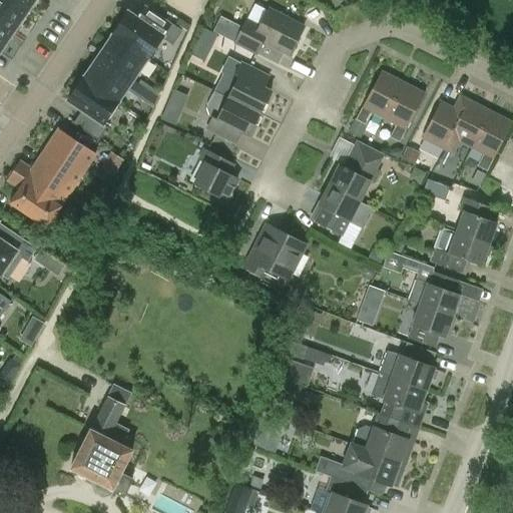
[(0,0),(0,2),(24,18),(36,0),(0,0)]
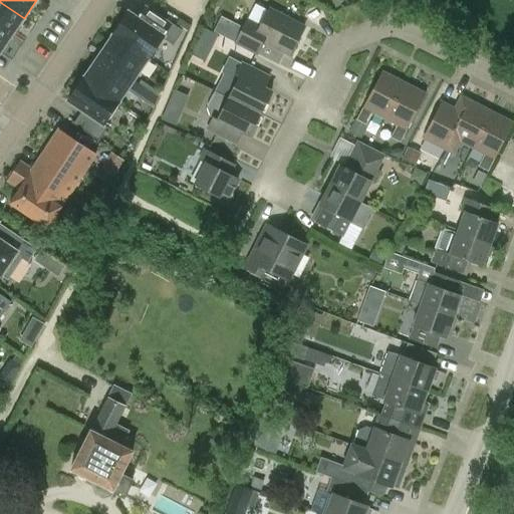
[(0,28),(12,36),(24,18),(0,2),(0,28)]
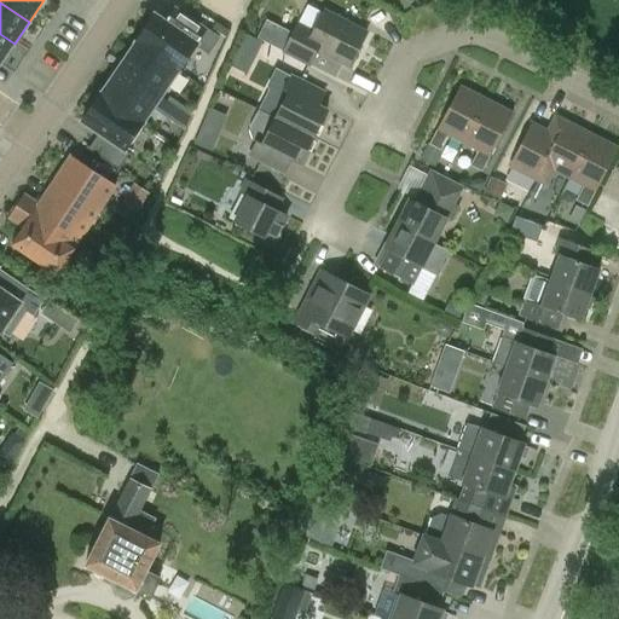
[(324,13),(314,32),(298,23),(281,53),(310,68),(317,53),(348,69),(366,35),(324,13)]
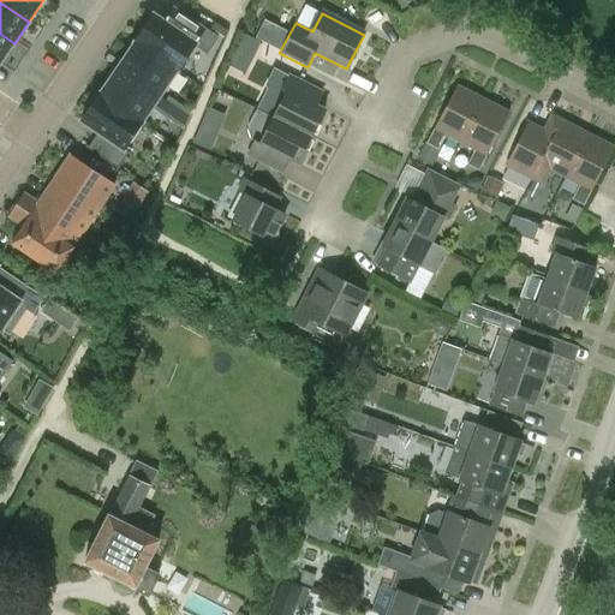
[(192,21),(181,36),(153,17),(135,45),(177,73),(195,48),(207,57),(219,39),(192,21)]
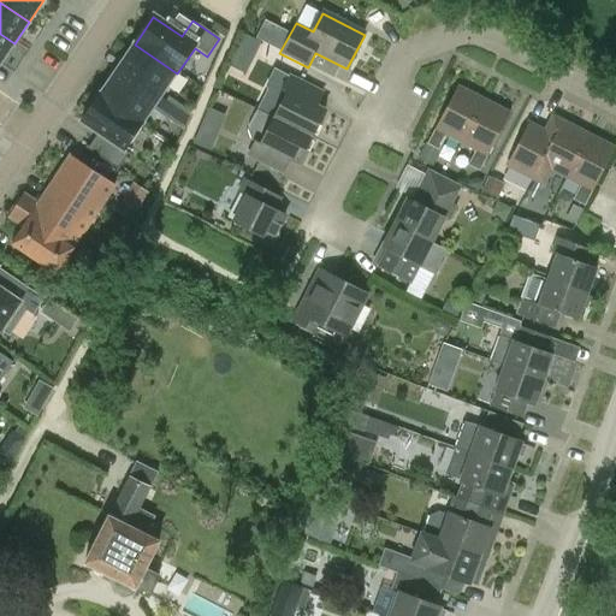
[(0,64),(15,43),(0,34),(0,64)]
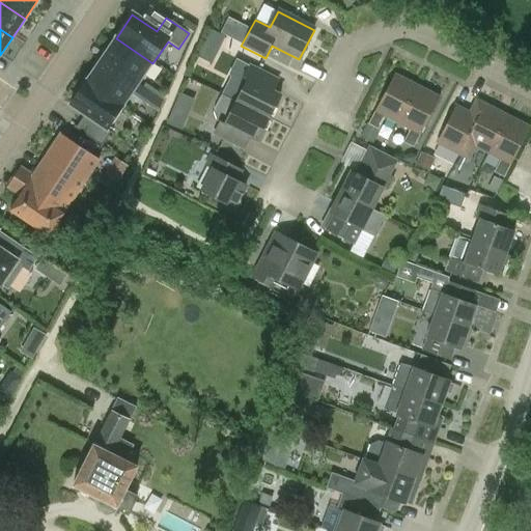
[(200,57),(214,62),(225,35),(213,29),(200,57)]
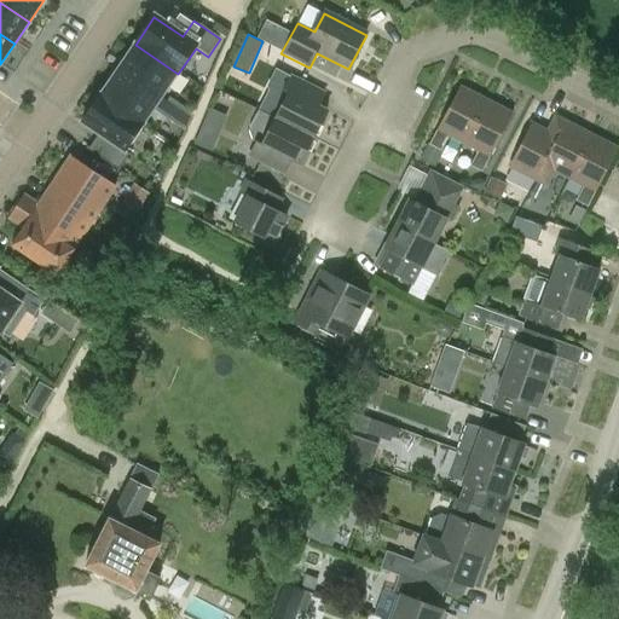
[(137,46),(119,71),(158,99),(177,74),(178,74),(136,45),(134,45),(137,46)]
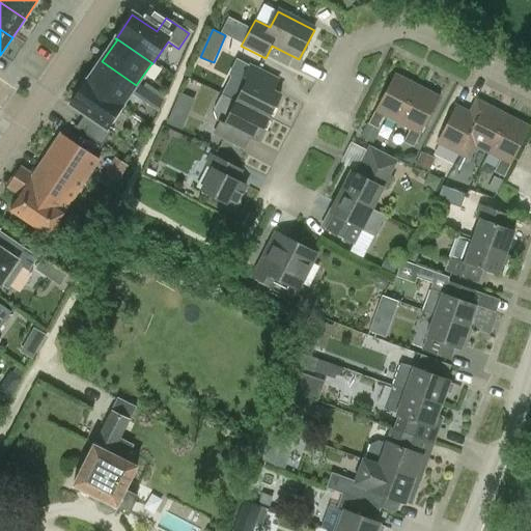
[(230,78),(221,95),(269,119),(280,98),(274,94),(280,81),(236,59),(228,74),(230,78)]
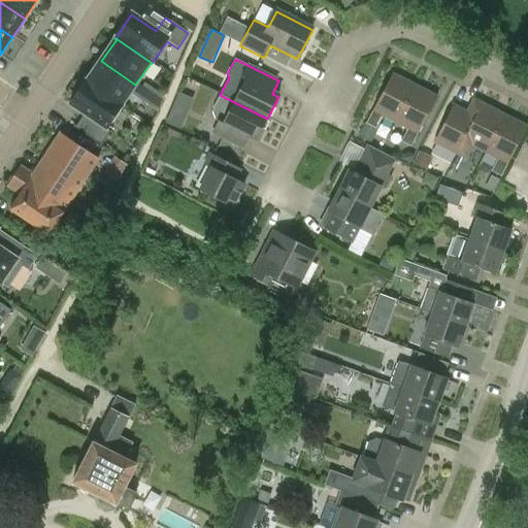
[(86,83),(85,83),(122,107),(121,106),(135,85),(101,61),(86,83)]
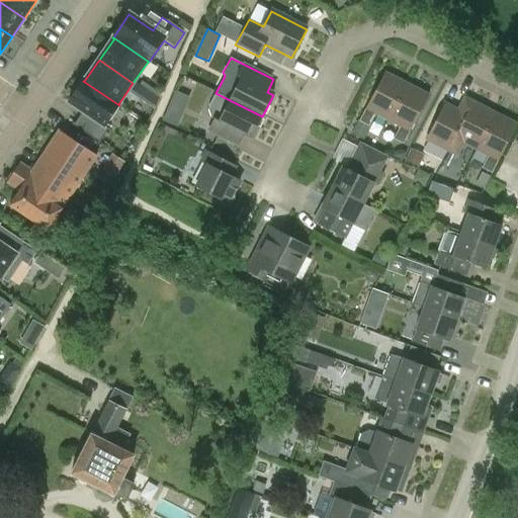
[(375,115),(387,122),(407,85),(384,74),(359,122),(369,127),(375,115)]
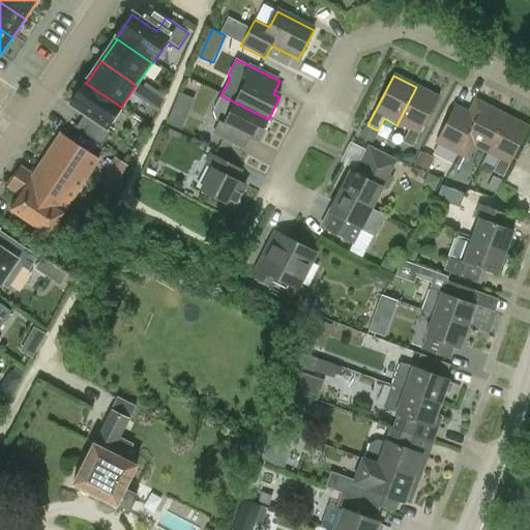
[(106,130),(122,108),(85,83),(69,106),(89,120),(81,133),(100,147),(110,134),(106,130)]
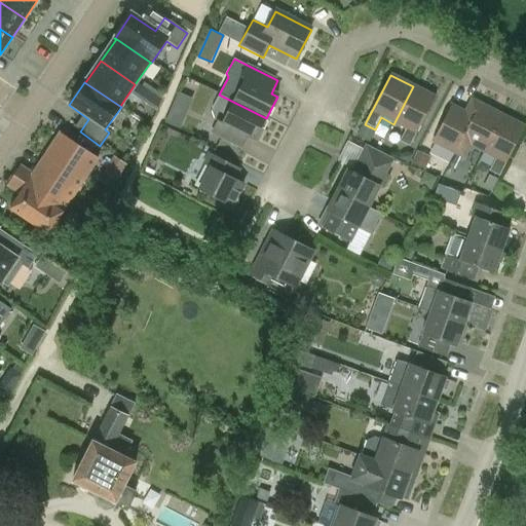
[(138,97),(160,107),(166,95),(143,84),(138,97)]
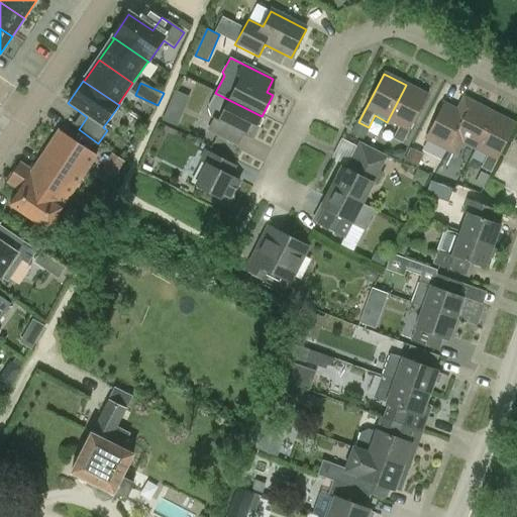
[(428,97),(406,85),(387,122),(399,128),(393,139),(403,144),(428,97)]
